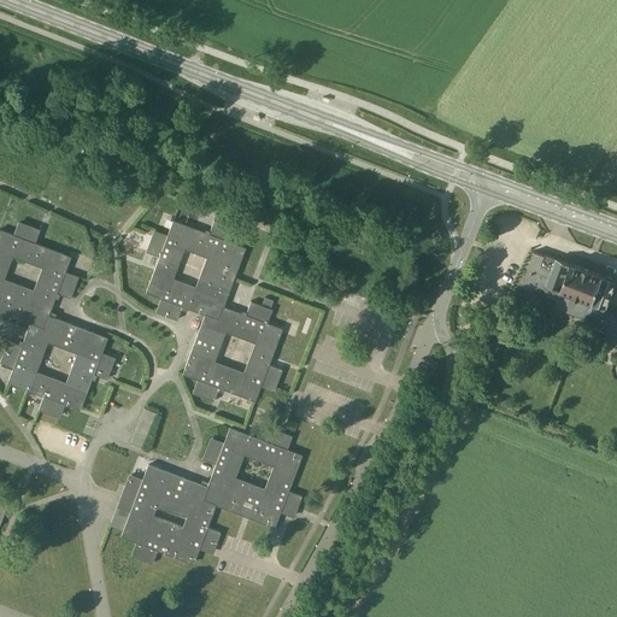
[(281,328),(264,322),(269,310),(250,303),(245,315),(222,306),(229,287),(244,247),(227,240),(231,229),(212,222),(207,234),(172,219),(166,238),(154,233),(147,252),(159,256),(146,292),(163,298),(158,310),(177,317),(181,305),(205,313),(182,372),(199,380),(195,392),(213,398),(218,386),(253,399),(260,382),(272,387),(280,368),(268,364),(281,328)]
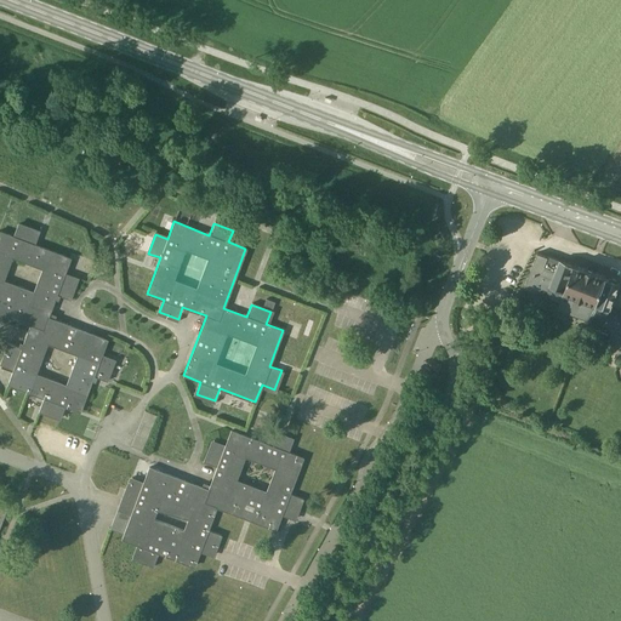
[(21,223),(15,238),(0,231),(0,314),(29,325),(21,348),(7,343),(0,360),(0,364),(12,370),(6,385),(43,398),(38,412),(60,420),(64,406),(80,412),(92,381),(95,382),(97,377),(107,381),(115,360),(106,357),(102,354),(108,340),(49,317),(56,295),(70,300),(79,278),(64,273),(70,258),(34,245),(39,231),(21,223)]
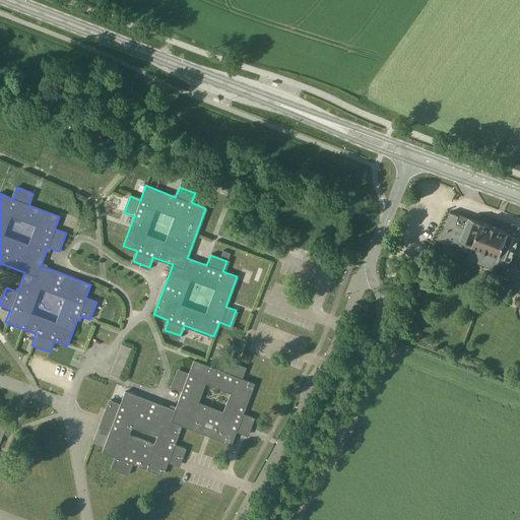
[(467,259),(493,269),(507,233),(507,232),(497,228),(492,225),(482,222),(482,221),(481,221),(480,222),(468,217),(468,218),(459,214),(458,215),(450,212),(439,241),(448,244),(454,242),(458,243),(461,249),(469,253),(467,259)]
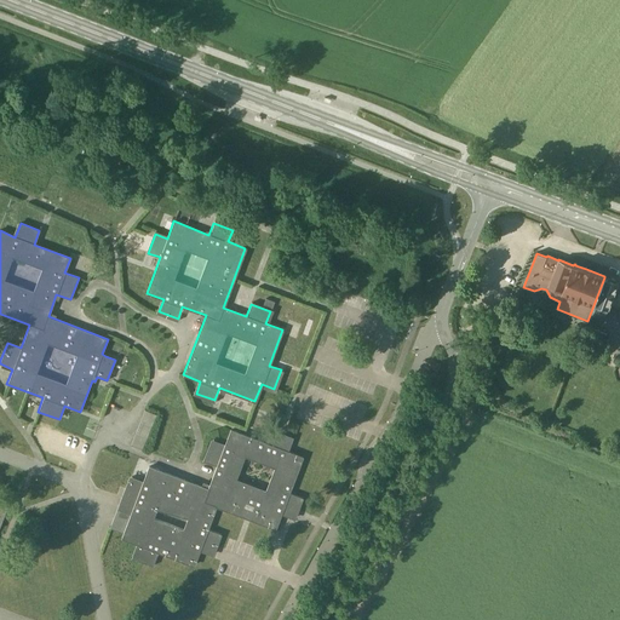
[(604,277),(587,321),(593,323),(596,315),(600,316),(607,314),(608,309),(609,309),(619,283),(616,282),(615,279),(612,277),(608,279),(604,277)]
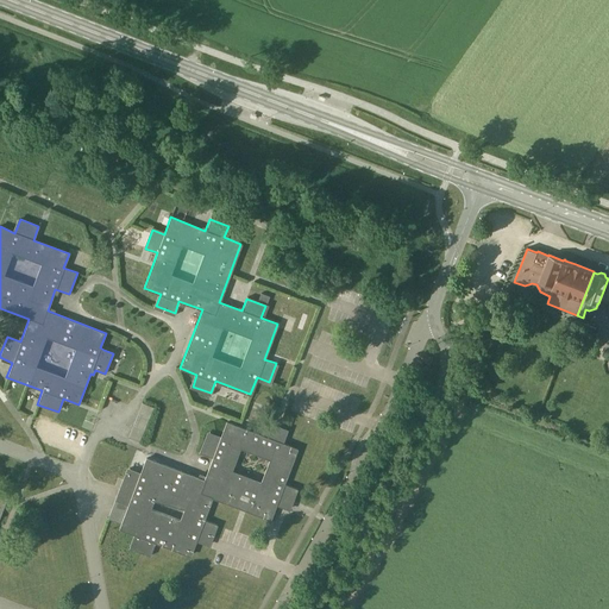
[(270,296),(262,293),(258,301),(267,305),(270,296)]
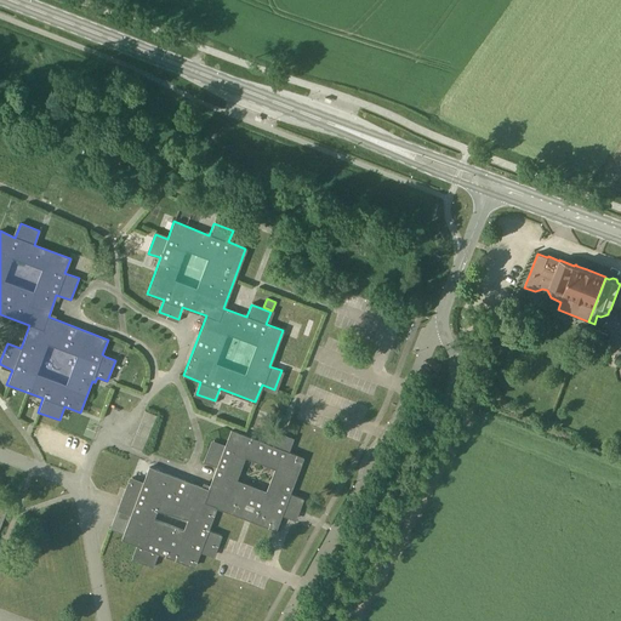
[(271,432),(266,444),(231,431),(224,448),(212,443),(205,462),(217,466),(216,469),(208,489),(149,466),(142,484),(131,479),(112,529),(124,534),(121,539),(138,546),(135,558),(153,565),(158,553),(193,567),(199,551),(212,556),(220,535),(208,530),(216,507),(275,530),(281,512),(294,517),(301,497),(289,494),(303,457),(286,451),(291,439),(271,432)]
